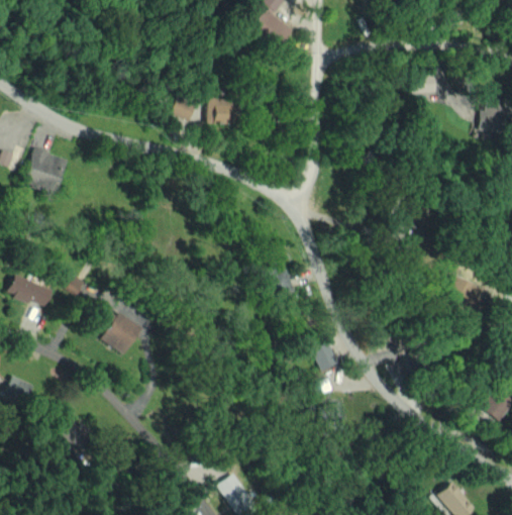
[(262,0),(252,16),(258,20),(252,29),(283,46),(294,29),(275,17),(285,0),(262,0)]
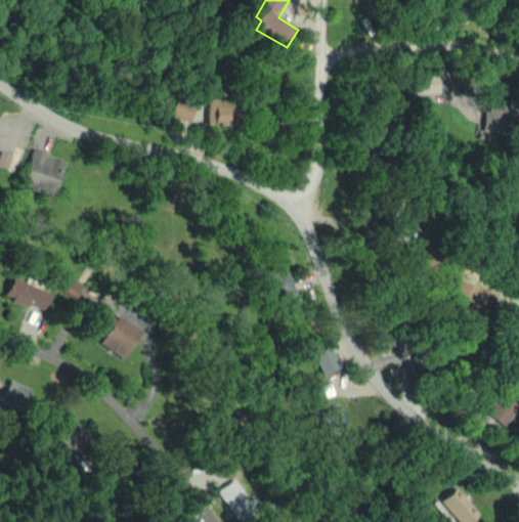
[(443,94),(442,77),(417,78),(417,95),(443,94)]
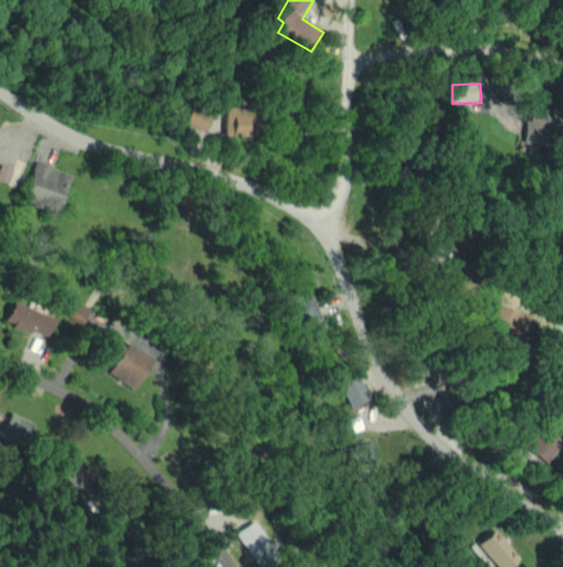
[(217,115),(194,107),(188,126),(210,133),(217,115)]
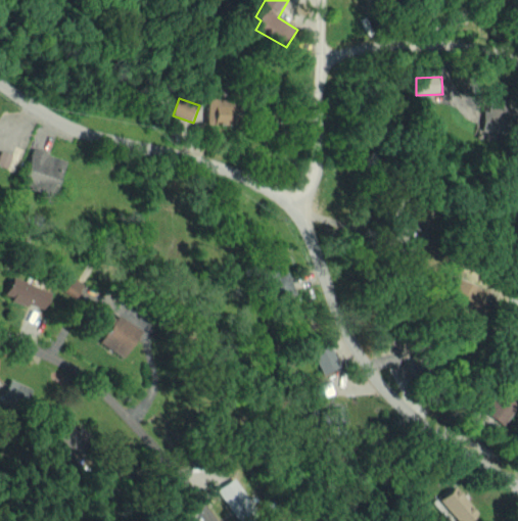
[(209,125),(237,126),(238,100),(210,99),(209,125)]
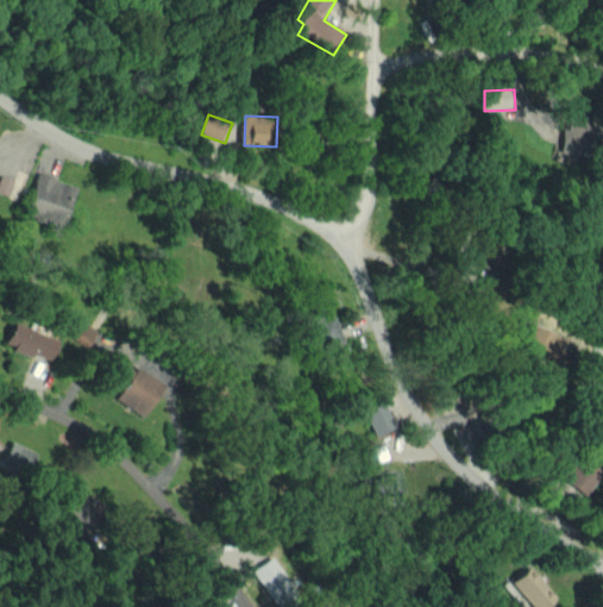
[(571,131),(564,131),(563,163),(588,164),(589,119),(572,119),(571,131)]
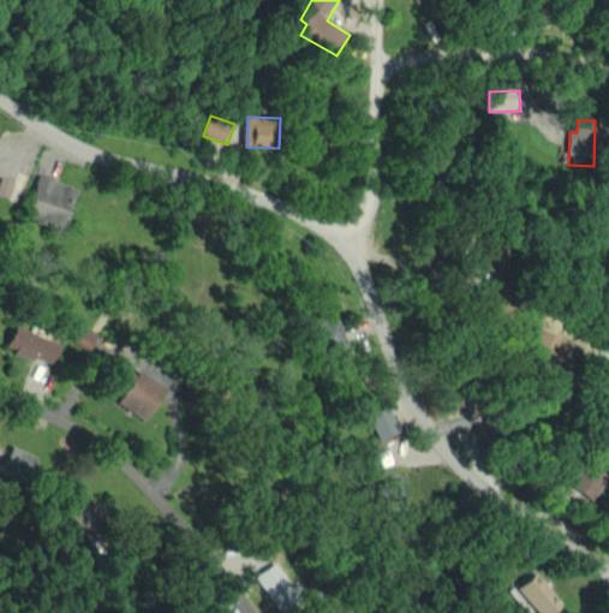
[(31,219),(71,228),(81,188),(41,178),(31,219)]
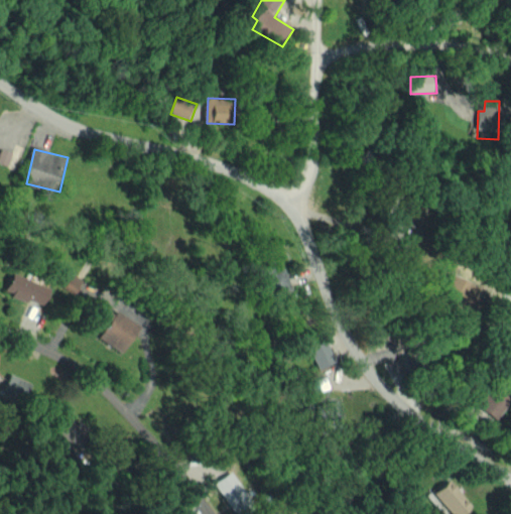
[(0,162),(10,166),(14,153),(3,150),(0,161),(0,162)]
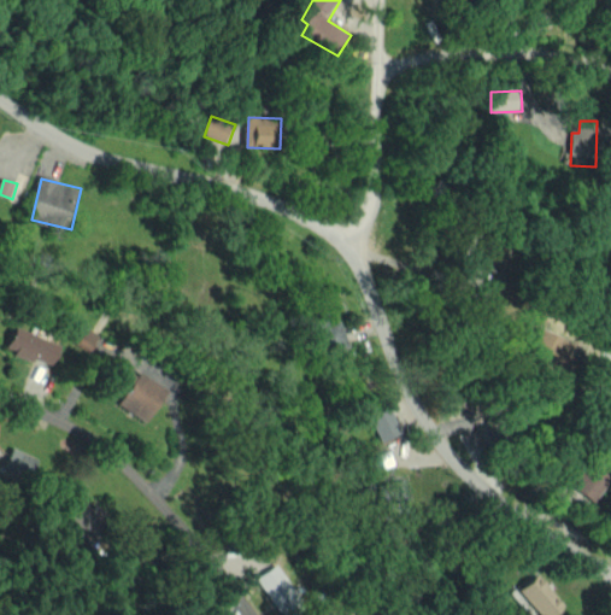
[(352,347),(342,322),(319,332),(330,357),(352,347)]
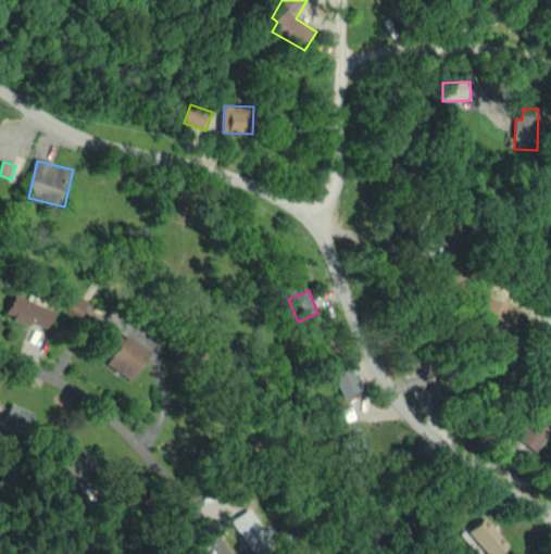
[(48,332),(55,312),(15,297),(8,317),(48,332)]
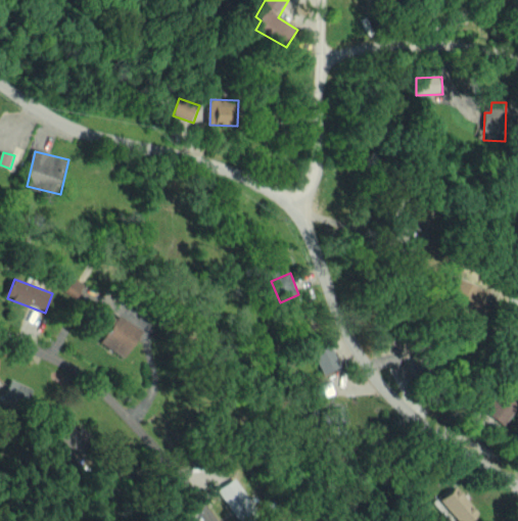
[(64,293),(75,300),(84,286),(74,279),(64,293)]
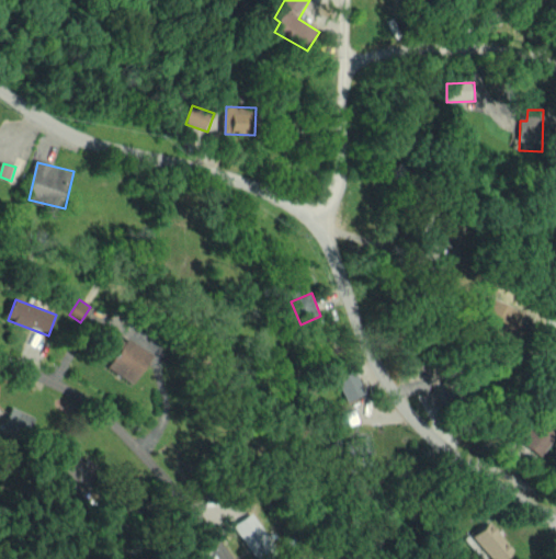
[(486,309),(479,320),(510,338),(522,318),(494,301),(488,310),(486,309)]
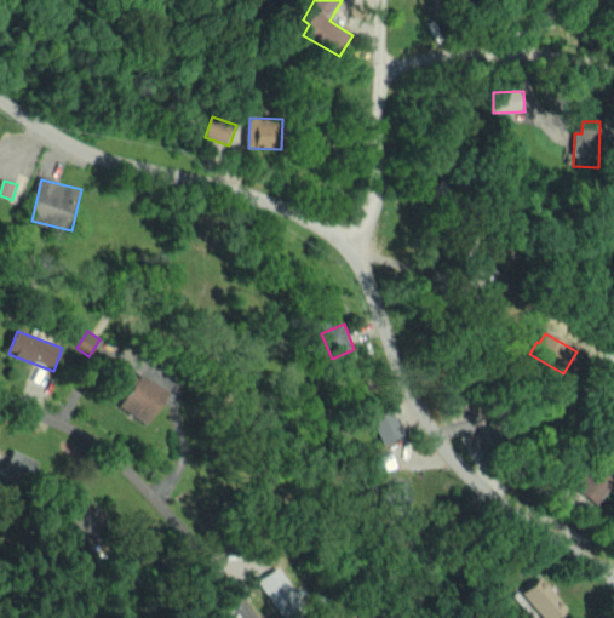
[(168,393),(136,375),(118,408),(149,427),(168,393)]
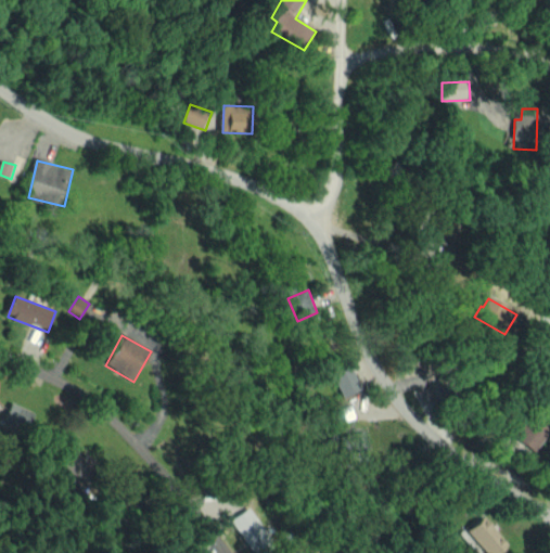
[(361,394),(354,369),(340,373),(347,398),(361,394)]
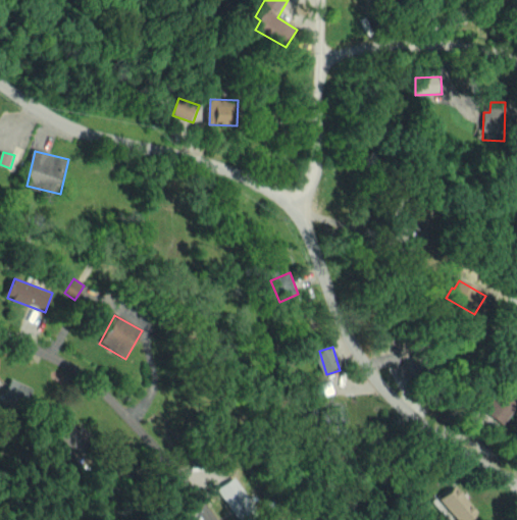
[(24,408),(32,387),(12,380),(4,401),(24,408)]
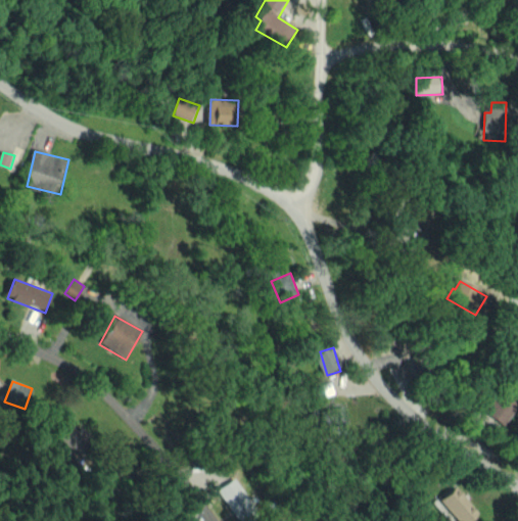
[(504,427),(517,409),(517,405),(500,392),(484,414),(504,427)]
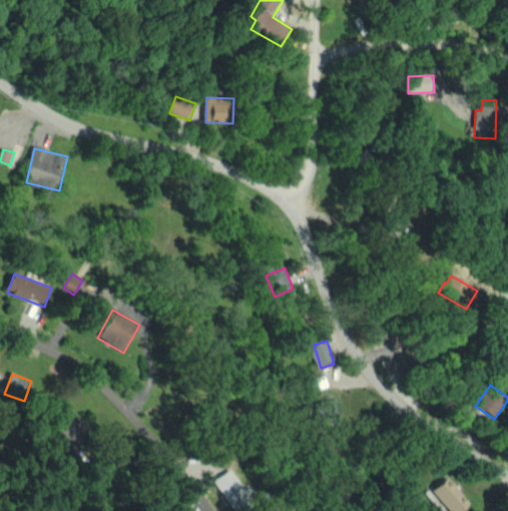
[(462,510),(471,503),(448,478),(433,492),(450,510),(462,510)]
